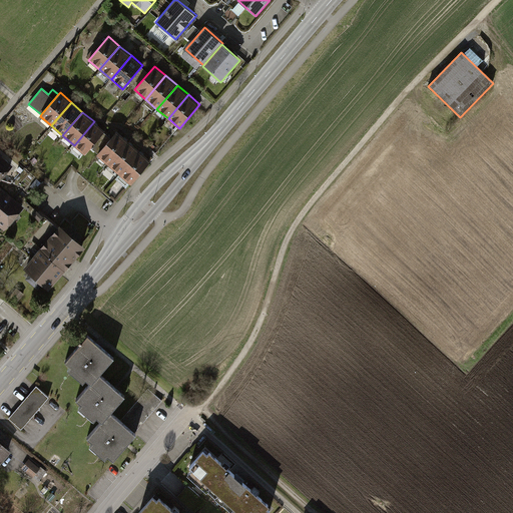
[(105,131),(94,121),(74,145),(85,154),(105,131)]
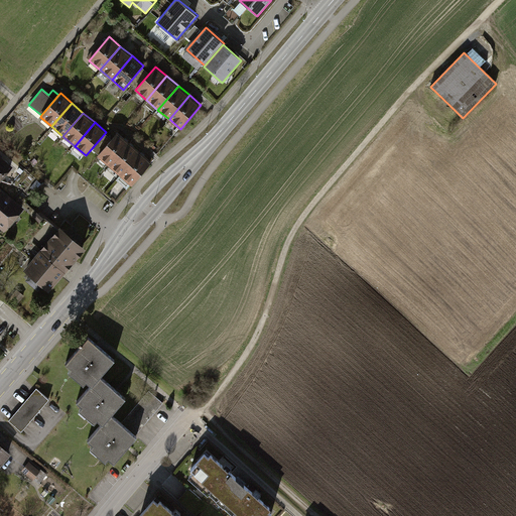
[(129,142),(118,132),(97,156),(109,166),(129,142)]
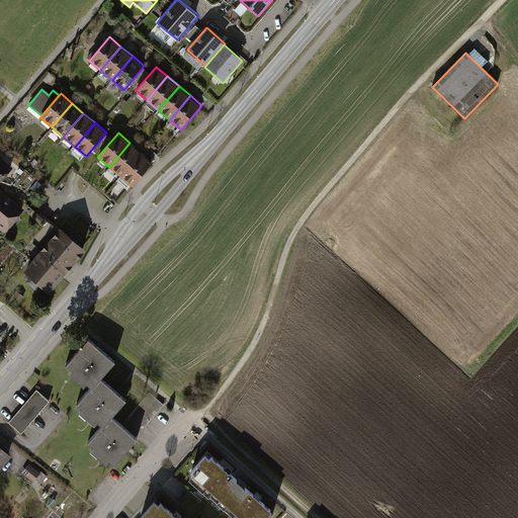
[(142,153),(130,143),(109,167),(120,176),(142,153)]
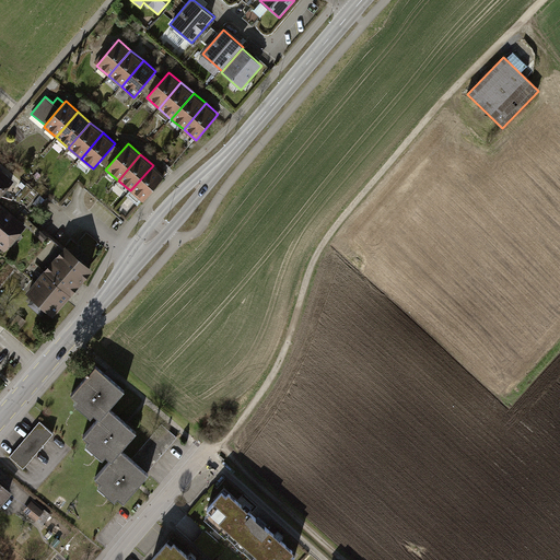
[(165,175),(153,165),(130,190),(143,201),(165,175)]
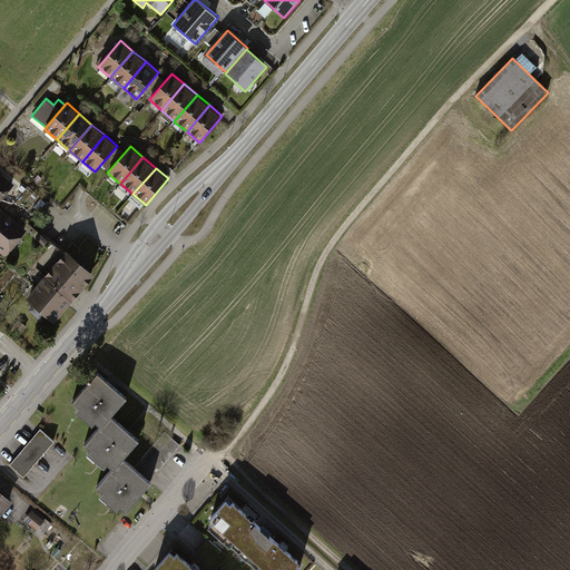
[(0,200),(15,185),(0,172),(0,200)]
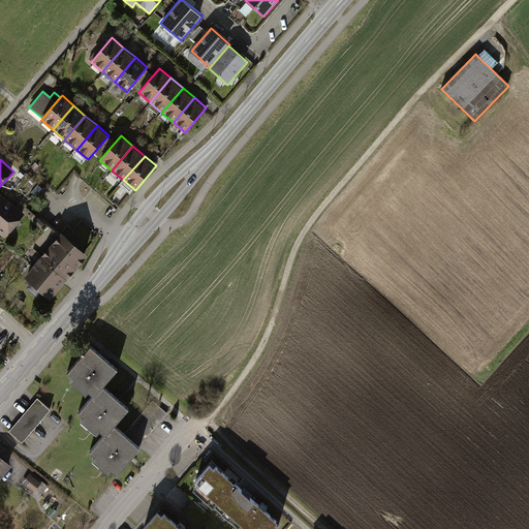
[(25,214),(5,197),(0,204),(0,234),(4,239),(25,214)]
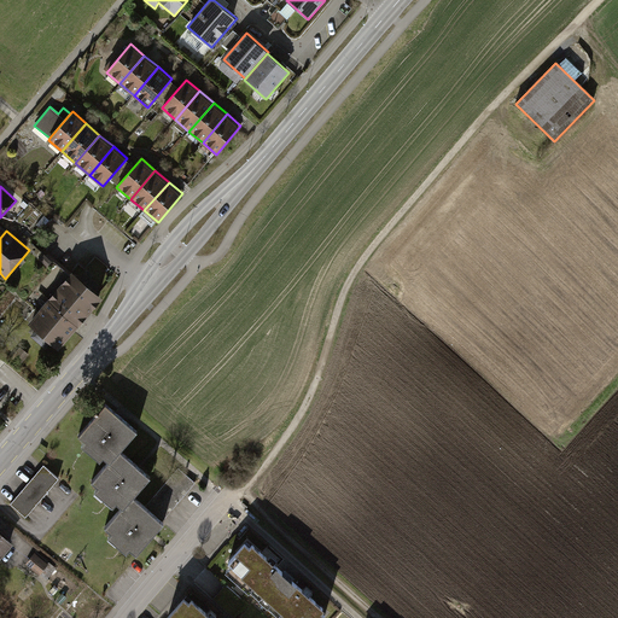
[(73,272),(48,301),(79,327),(103,298),(73,272)]
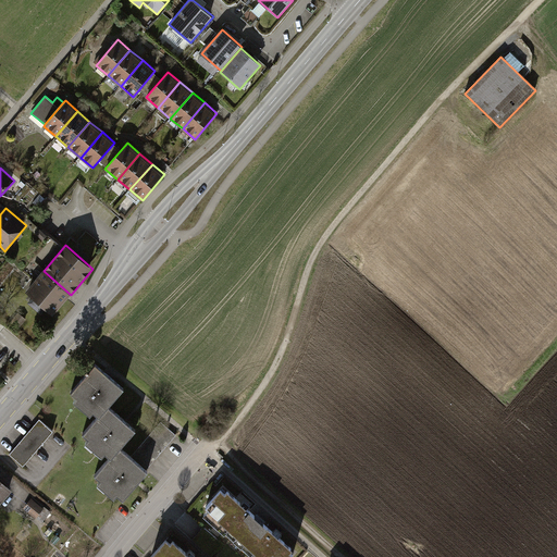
[(44,271),(25,292),(32,298),(27,302),(41,314),(46,309),(52,316),(71,295),(44,271)]
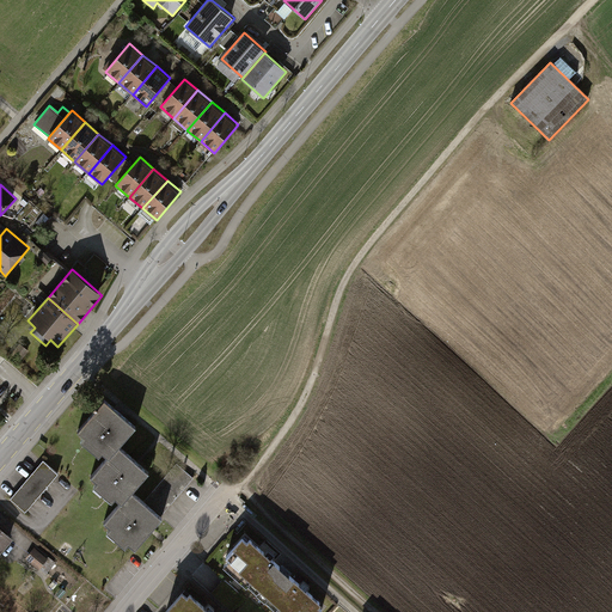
[(29,350),(20,343),(12,353),(22,360),(29,350)]
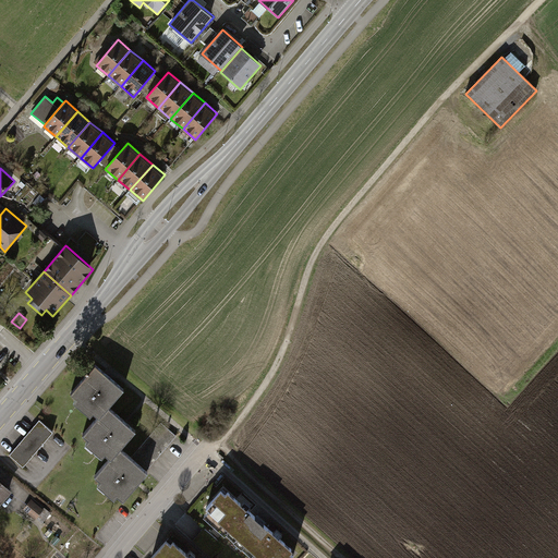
[(109,376),(96,365),(72,392),(99,416),(109,405),(124,389),(109,376)]
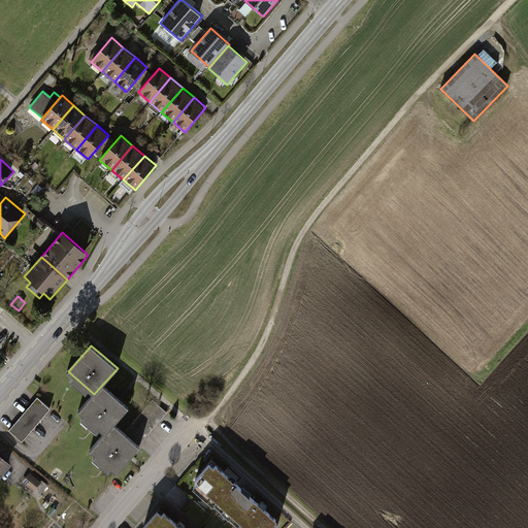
[(120,398),(103,384),(94,394),(79,410),(105,432),(113,423),(129,406),(120,398)]
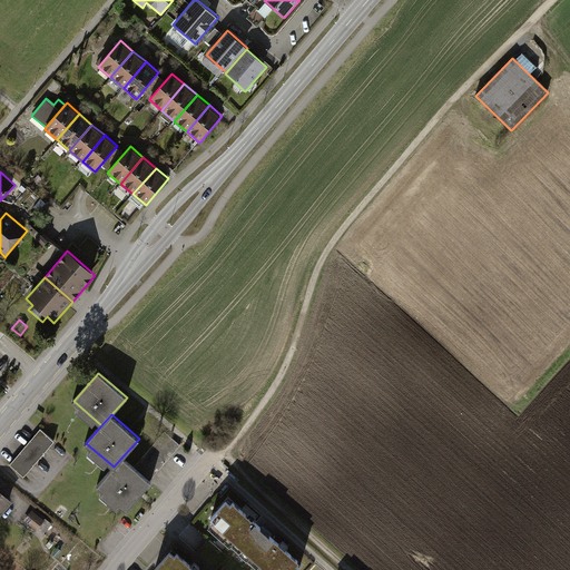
[(55,441),(40,429),(9,465),(23,478),(55,441)]
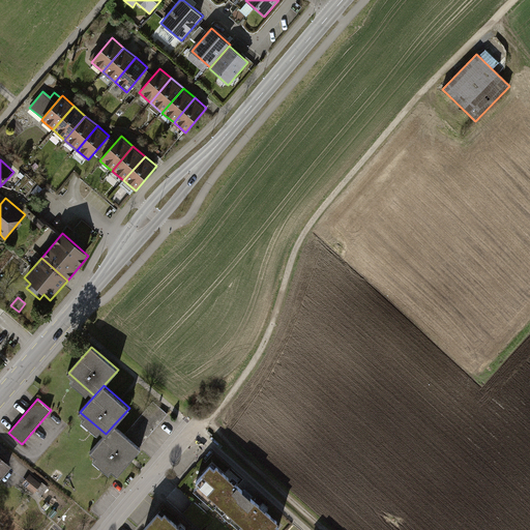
[(125,434),(114,424),(106,434),(91,451),(117,474),(141,447),(140,446),(125,434)]
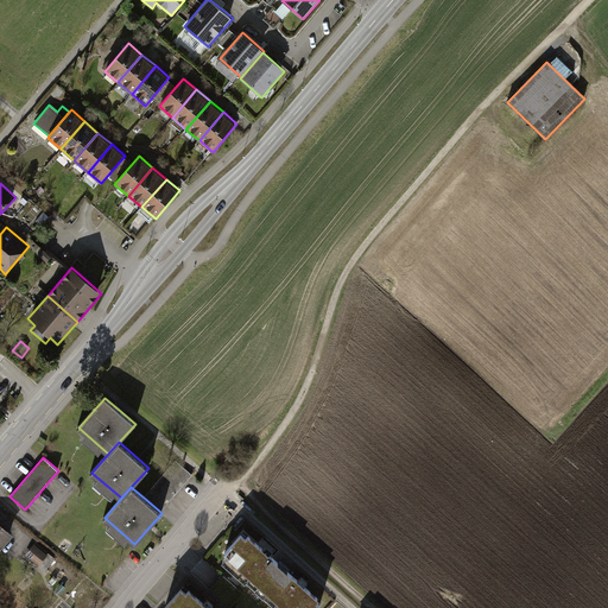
[(0,550),(13,536),(0,524),(0,550)]
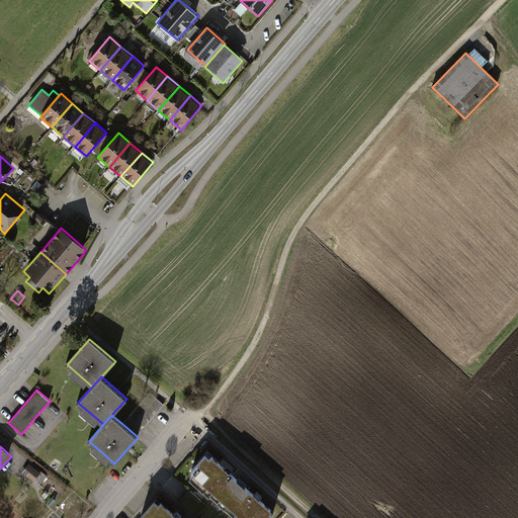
[(247,517),(269,517),(278,509),(210,448),(192,468),(247,517)]
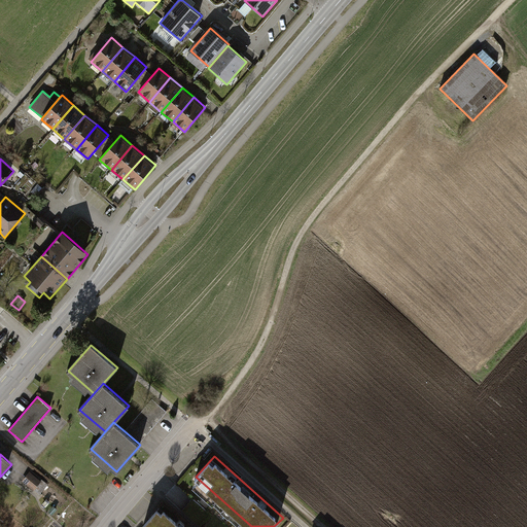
[(43,477),(33,468),(24,480),(44,496),(49,489),(40,481),(43,477)]
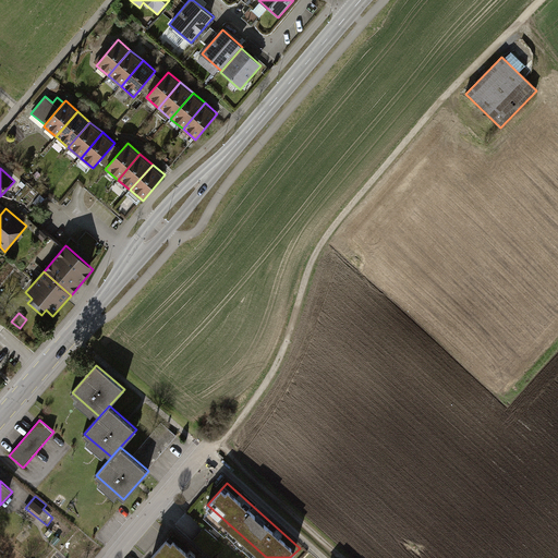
[(199,557),(171,532),(148,557),(199,557)]
